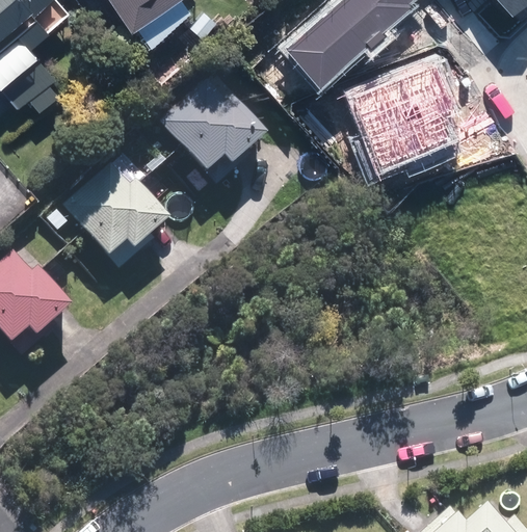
[(30,40),(68,7),(62,0),(0,0),(0,80),(18,103),(52,74),(35,53),(40,50),(30,40)]
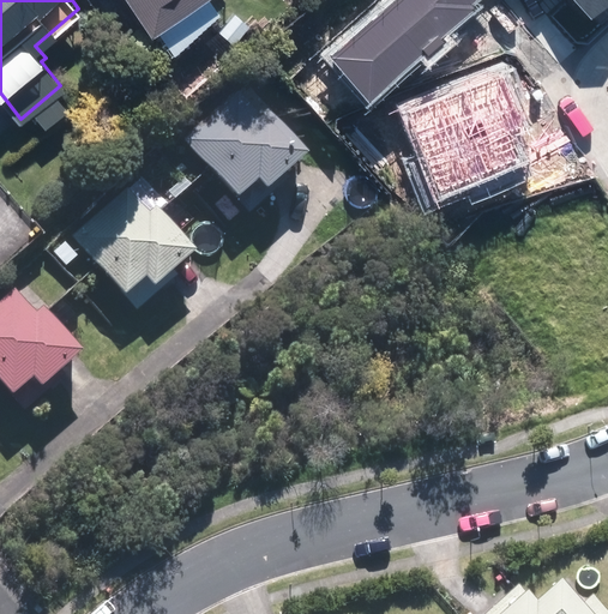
[(194,0),(134,0),(154,28),(194,0)]
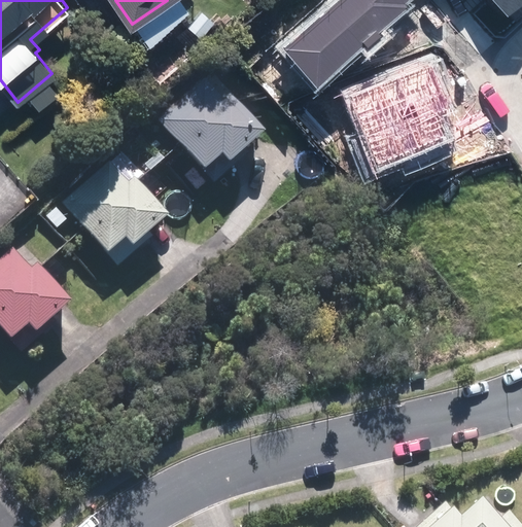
[(208,80),(158,123),(204,167),(222,148),(233,159),(264,127),(230,93),(225,97),(208,80)]
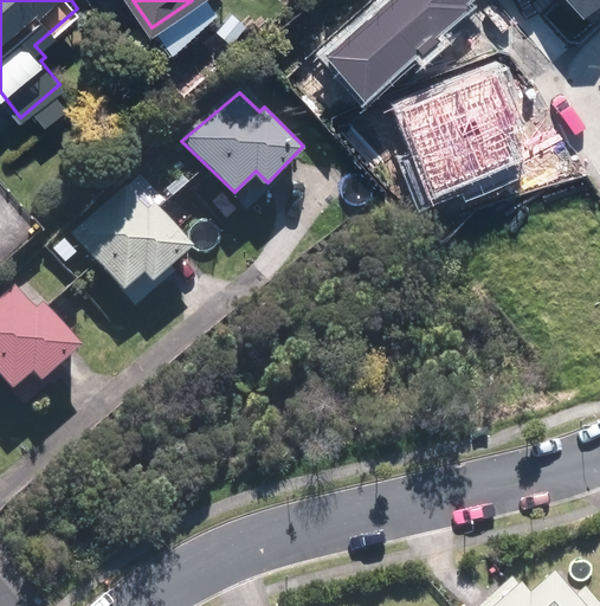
[(146,212),(124,188),(73,233),(126,290),(148,271),(155,278),(195,243),(189,237),(154,204),(146,212)]
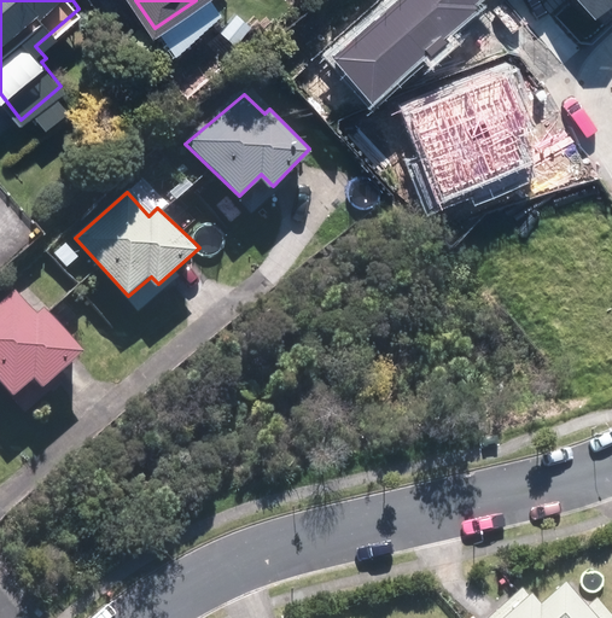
[(0,378),(15,392),(36,374),(45,385),(85,350),(48,308),(38,315),(12,291),(0,302),(0,378)]
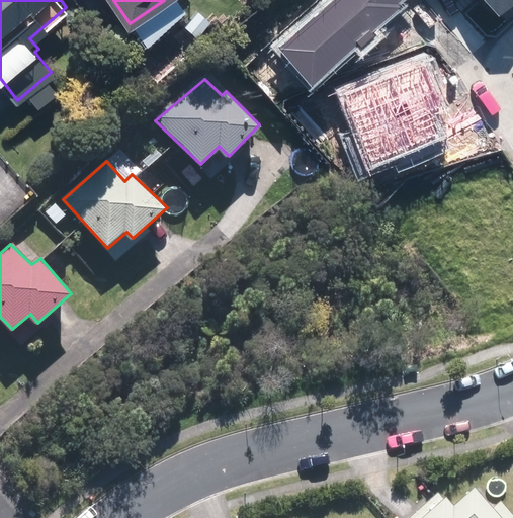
[(512,517),(512,515),(498,499),(490,505),(472,484),(451,501),(444,492),(440,496),(435,490),(403,517),(512,517)]
